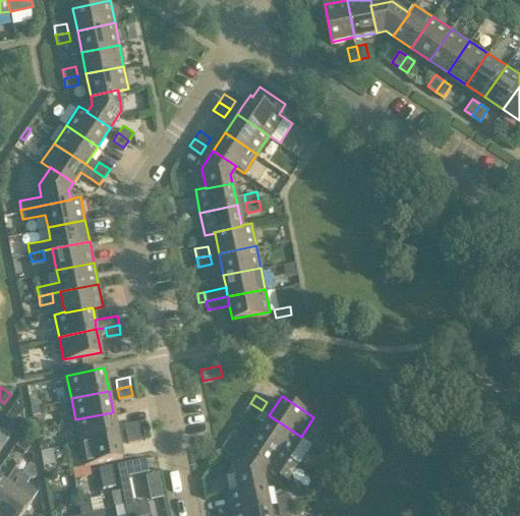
[(16,432),(24,418),(21,406),(17,401),(4,423),(16,432)]
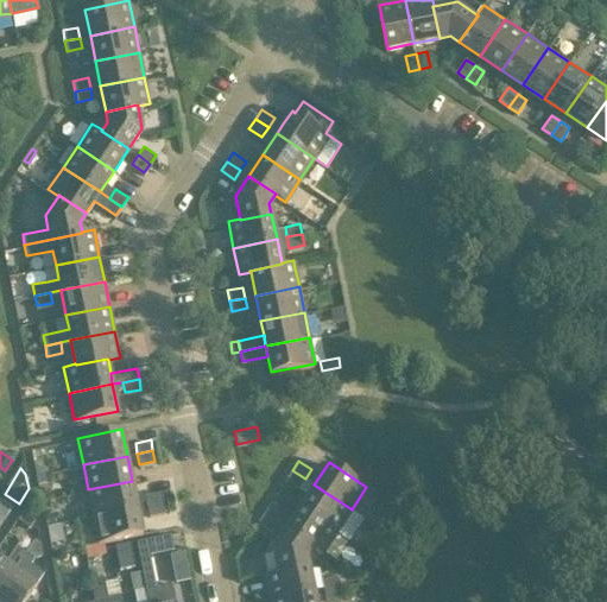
[(305,479),(292,470),(286,479),(299,488),(305,479)]
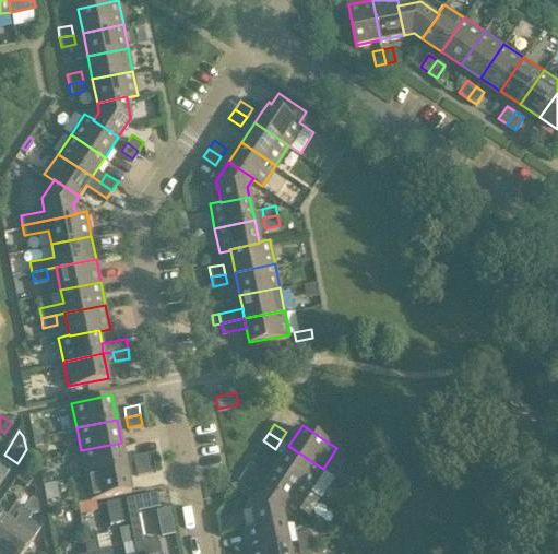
[(121,443),(81,450),(85,473),(126,466),(121,443)]
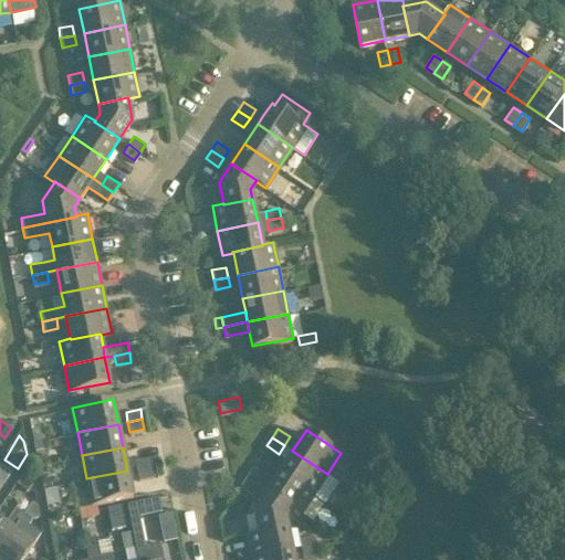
[(292,451),(279,471),(314,494),(327,474),(292,451)]
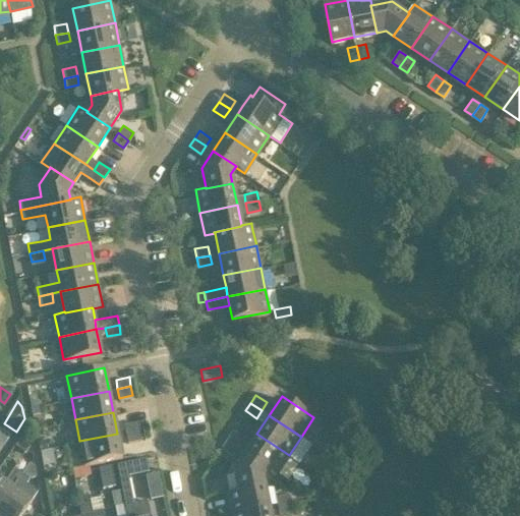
[(126,432),(139,430),(137,420),(124,422),(126,432)]
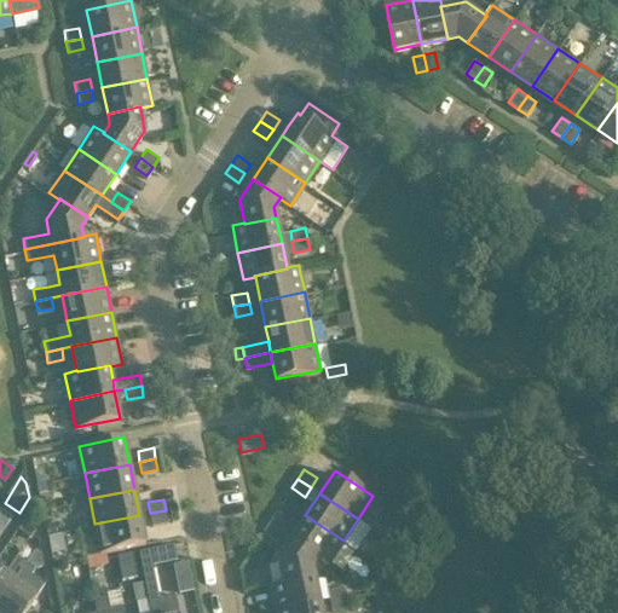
[(168,520),(166,510),(150,513),(152,524),(168,520)]
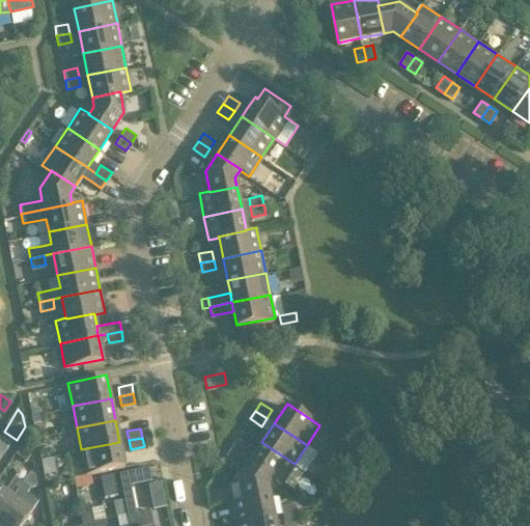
[(230,448),(242,455),(247,447),(235,440),(230,448)]
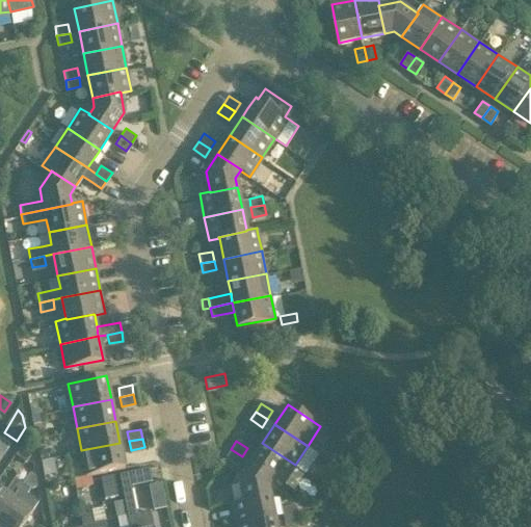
[(16,452),(26,459),(30,453),(29,446),(23,442),(16,452)]
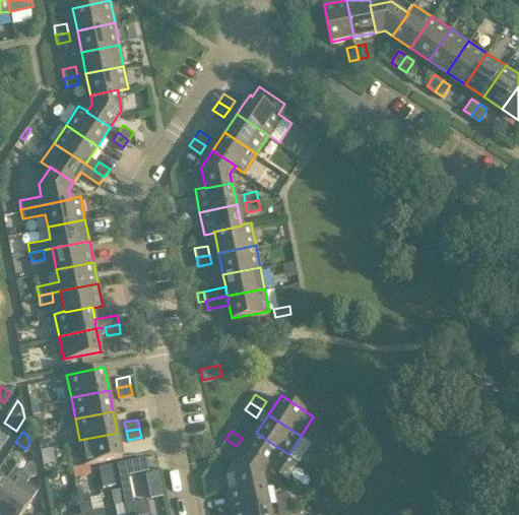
[(117,433),(79,440),(84,463),(122,455),(117,433)]
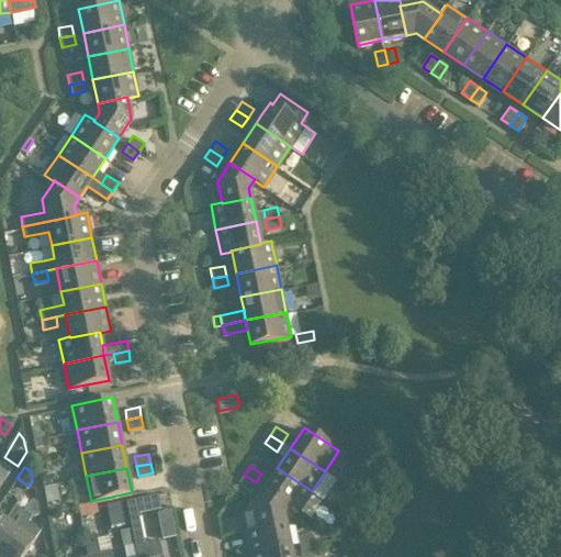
[(277,468),(264,488),(289,504),(288,505),(298,512),(312,491),(277,468)]
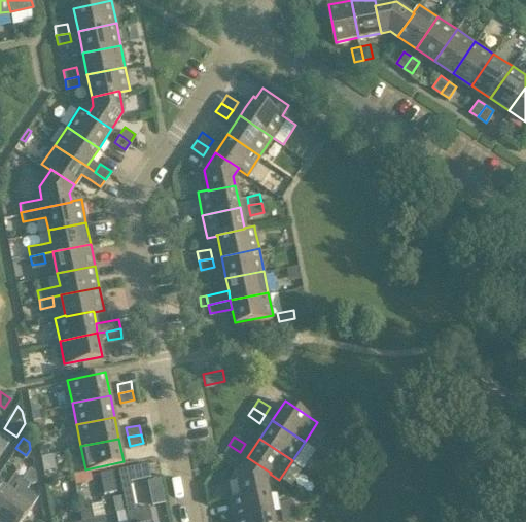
[(46,444),(39,446),(40,453),(48,451),(46,444)]
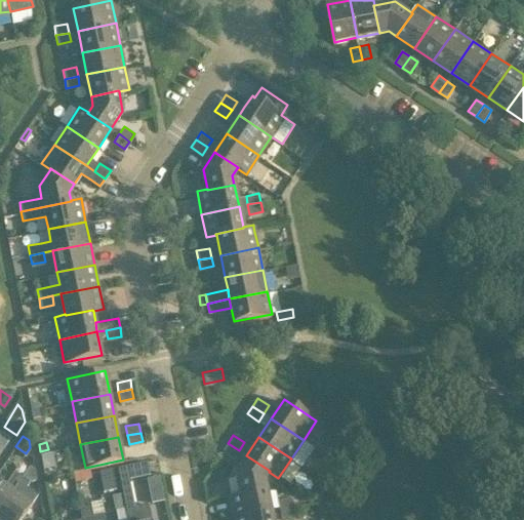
[(228,443),(222,450),(234,457),(239,450),(228,443)]
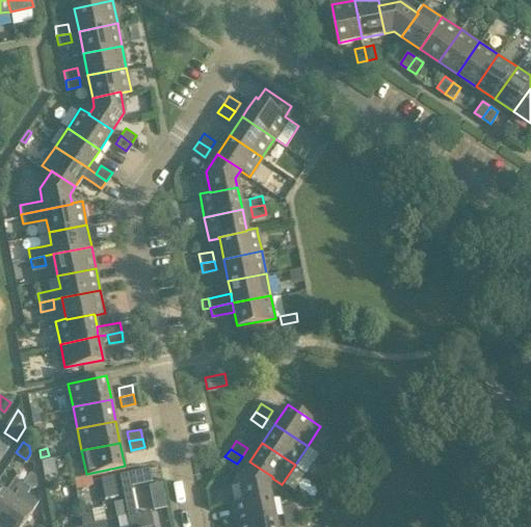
[(273,477),(249,462),(238,479),(242,499),(242,500),(270,495),(268,485),(272,478),(273,477)]
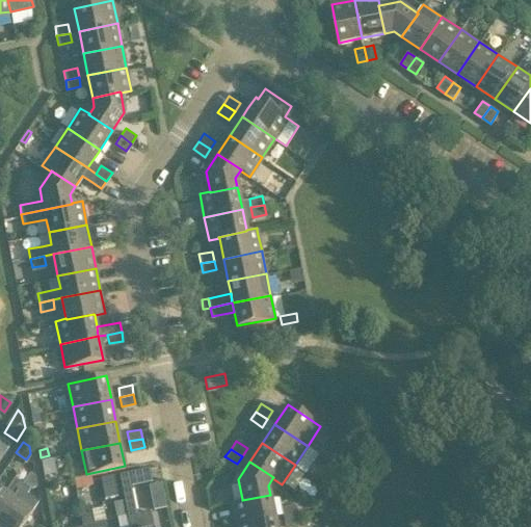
[(329,466),(320,480),(322,482),(329,486),(339,472),(329,466)]
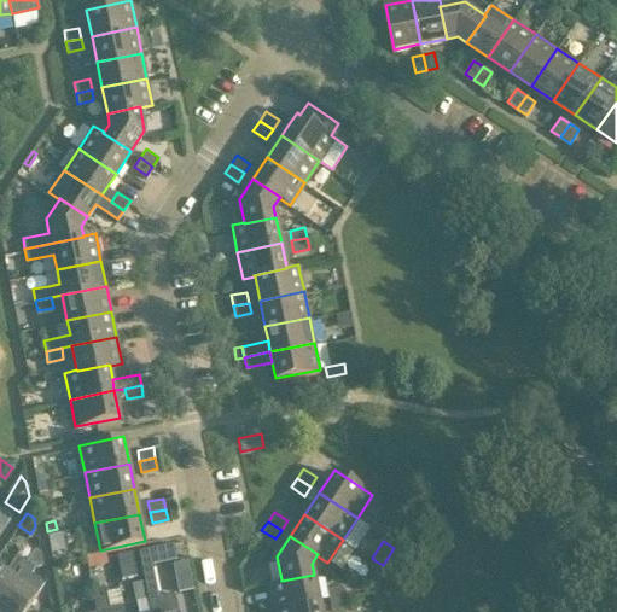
[(35,546),(27,559),(0,598),(0,611),(23,611),(45,581),(31,571),(35,565),(44,563),(41,549),(35,546)]
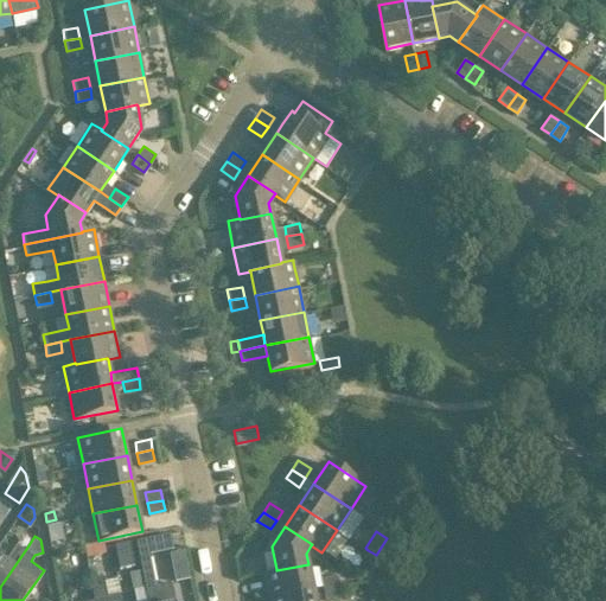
[(136,538),(146,586),(148,600),(176,600),(172,581),(157,584),(147,536),(136,538)]
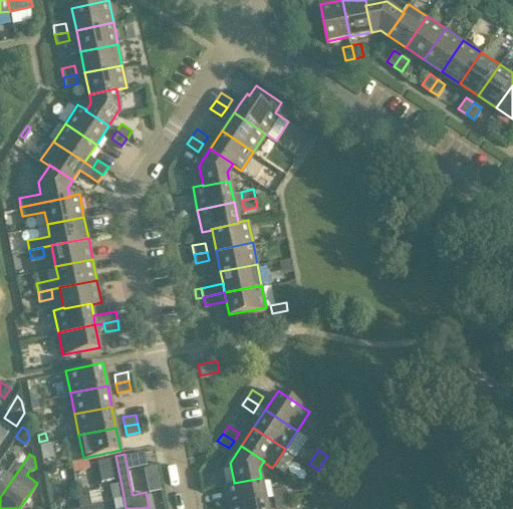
[(98,460),(101,479),(114,476),(110,457),(98,460)]
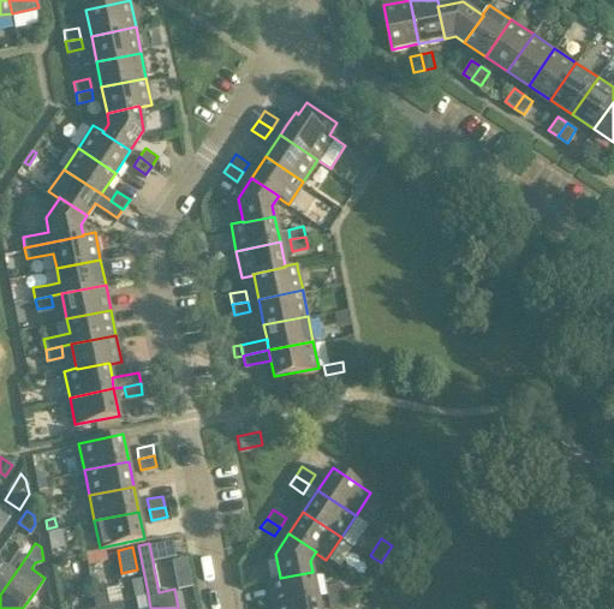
[(96,561),(94,549),(85,550),(88,562),(96,561)]
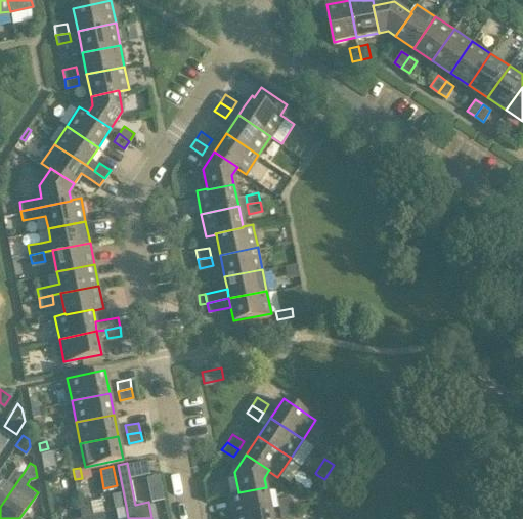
[(0,476),(0,507),(23,474),(14,469),(6,481),(0,476)]
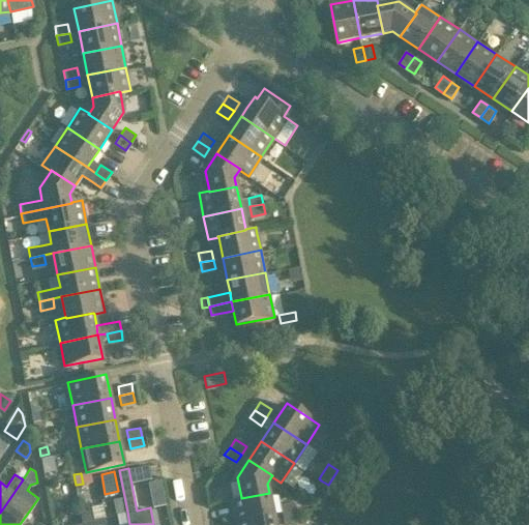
[(321,480),(315,490),(323,494),(328,485),(321,480)]
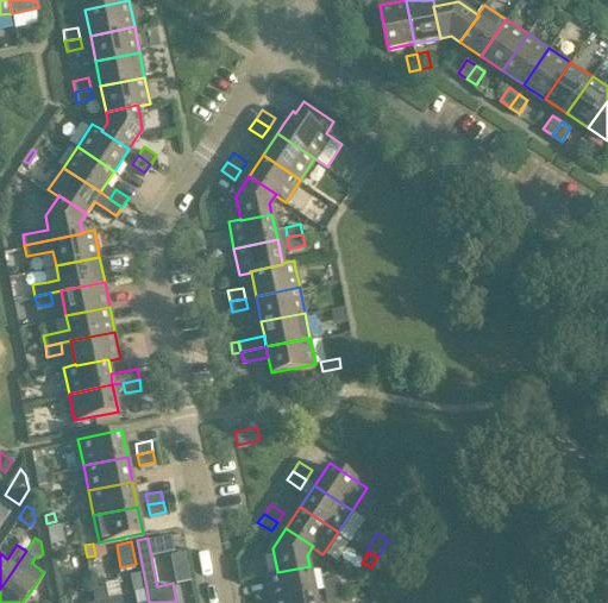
[(265,573),(270,600),(314,591),(309,566),(277,572),(277,571),(265,573)]
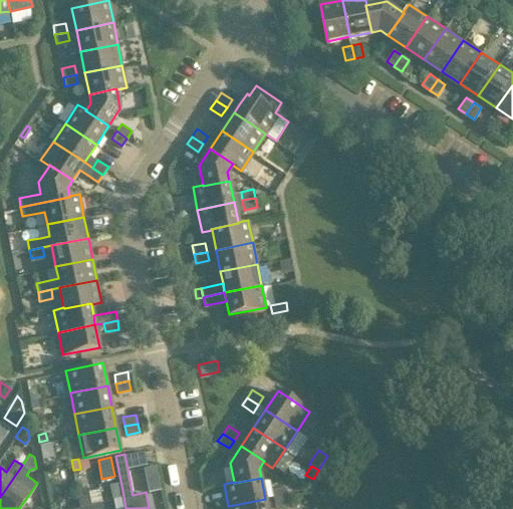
[(271,488),(274,497),(287,495),(285,486),(271,488)]
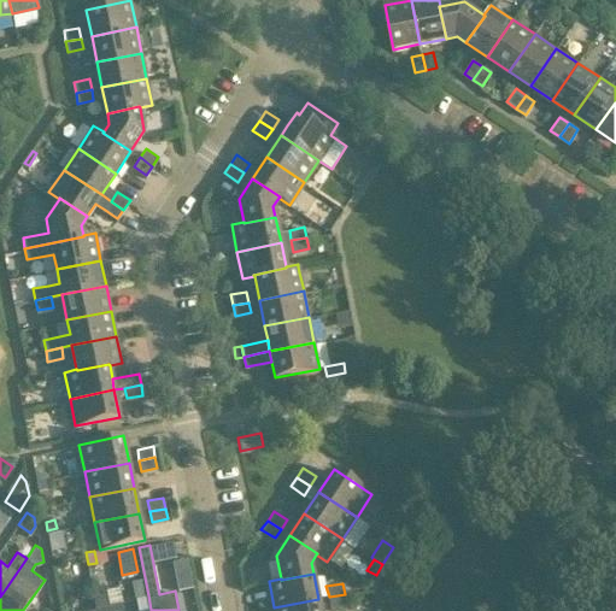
[(97,610),(124,610),(122,600),(109,603),(105,585),(93,587),(97,606),(97,610)]
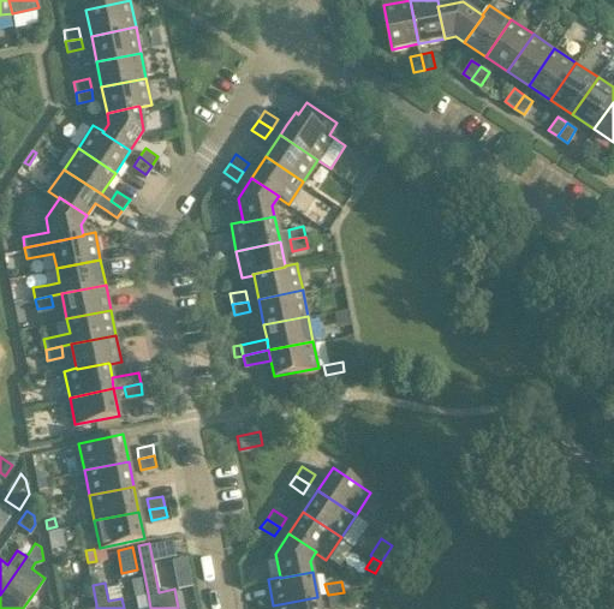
[(346,603),(344,592),(328,595),(331,605),(346,603)]
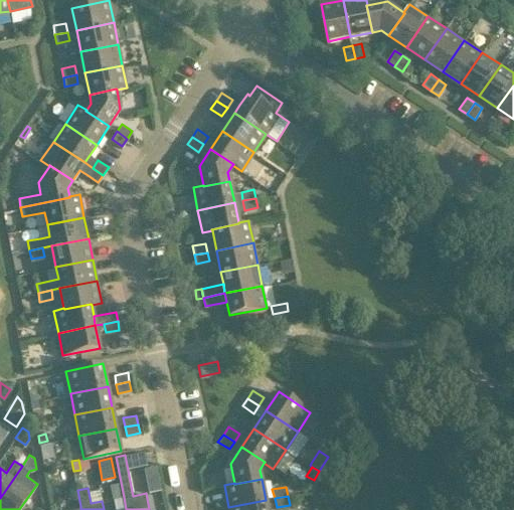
[(126,509),(124,497),(115,499),(116,509),(126,509)]
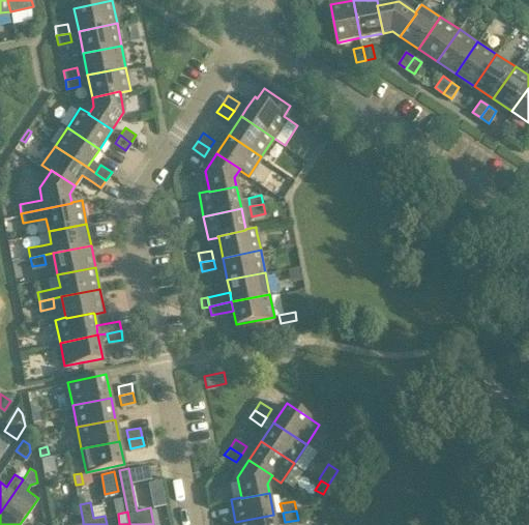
[(274,524),(273,515),(235,522),(235,524),(274,524)]
